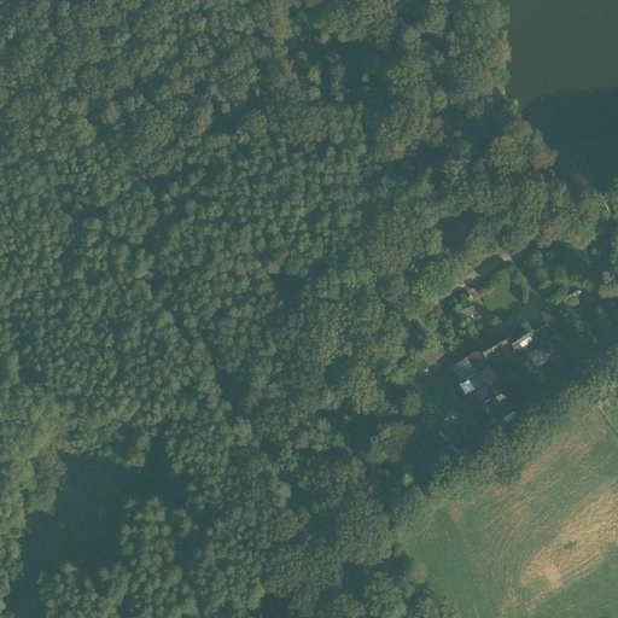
[(575,293),(563,299),(567,310),(579,304),(575,293)]
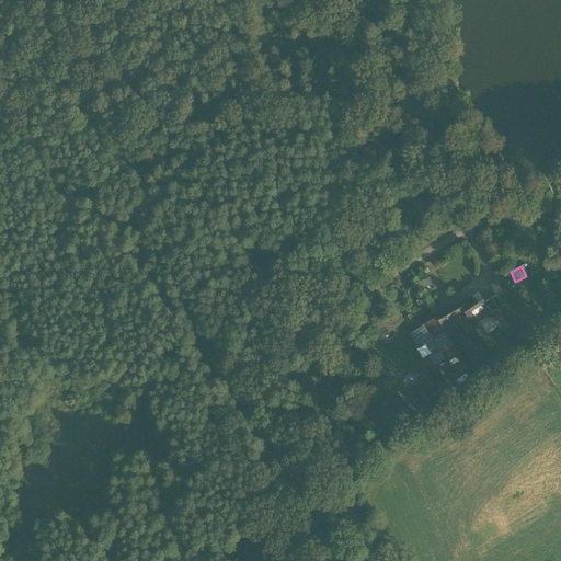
[(432,285),(430,278),(419,283),(422,289),(432,285)]
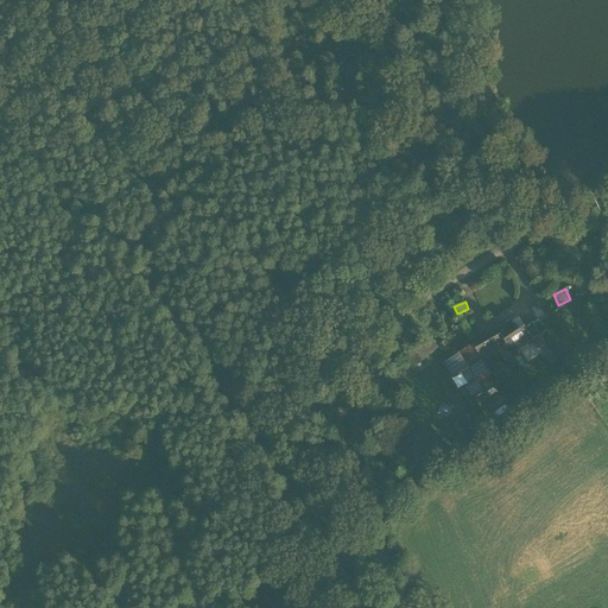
[(538,305),(531,309),(538,320),(544,315),(538,305)]
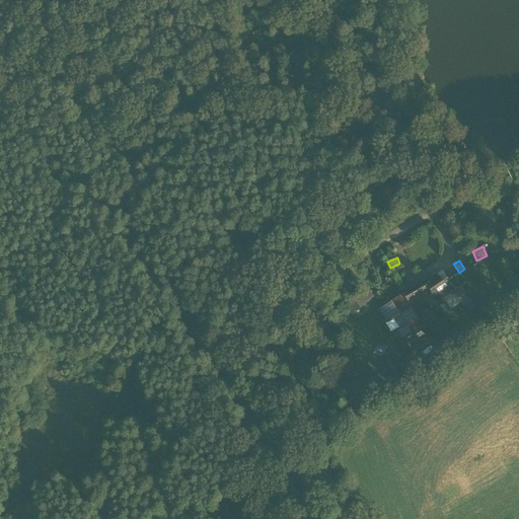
[(442,271),(437,275),(443,284),(447,281),(448,280),(442,271)]
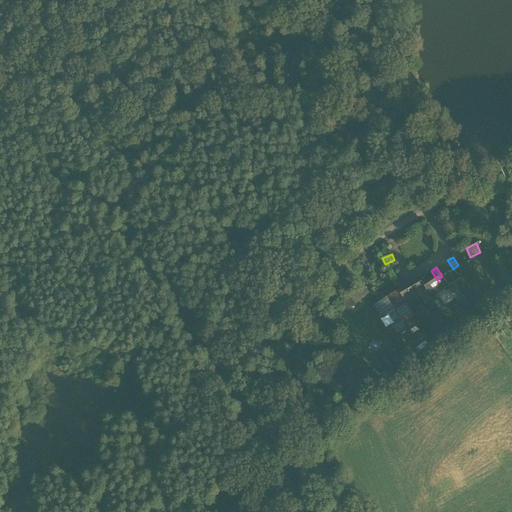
[(460,279),(453,269),(448,272),(455,282),(460,279)]
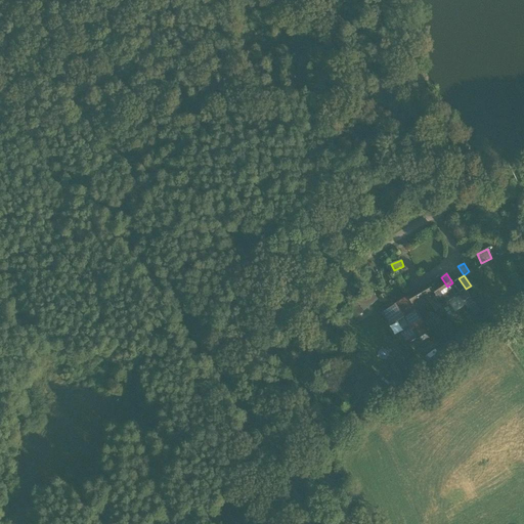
[(441,277),(429,286),(436,298),(430,302),(433,307),(438,303),(441,308),(448,303),(459,296),(460,295),(451,284),(447,287),(441,277)]
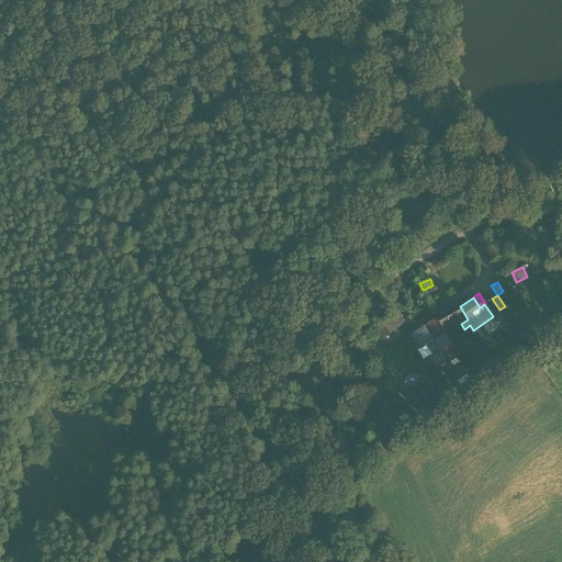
[(499,327),(501,330),(503,329),(509,325),(499,310),(492,299),(485,303),(484,304),(493,316),(492,317),(499,327)]
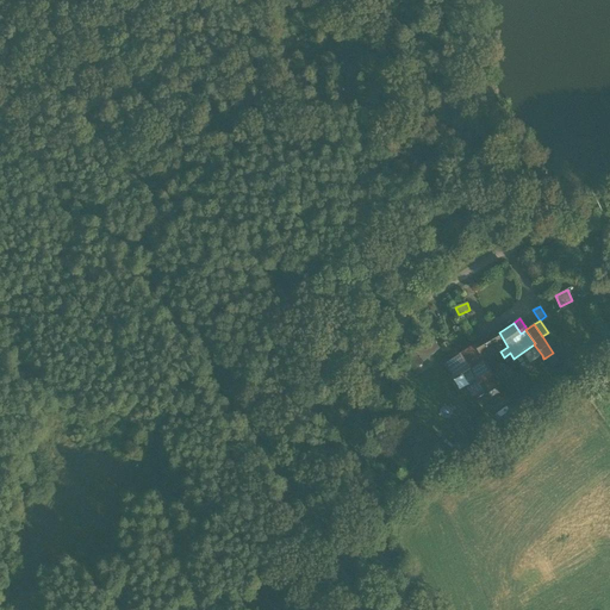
[(484,361),(500,352),(508,347),(499,332),(474,347),(484,361)]
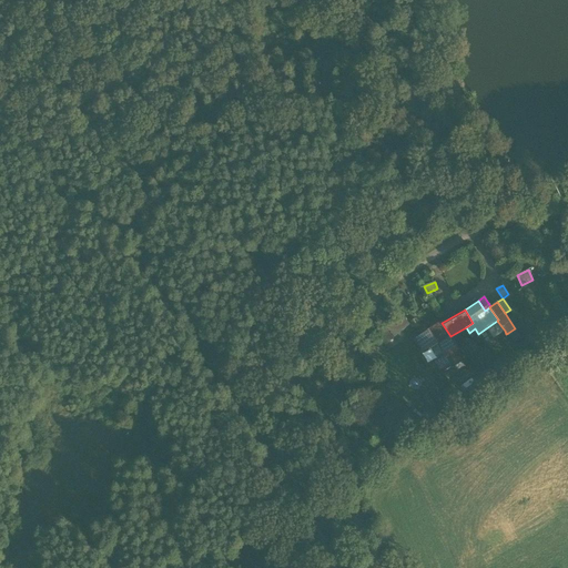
[(401,313),(384,325),(394,337),(411,325),(401,313)]
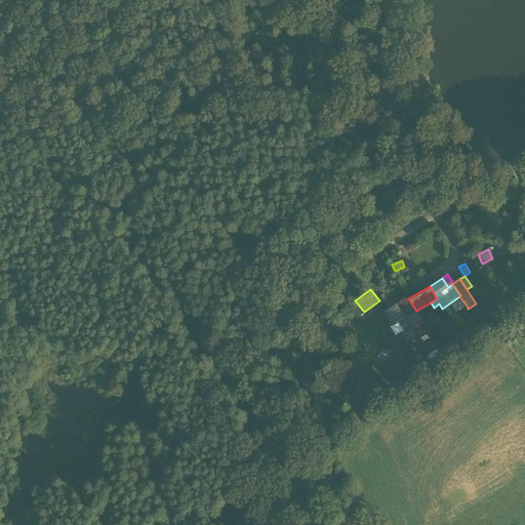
[(456,313),(467,306),(459,296),(449,304),(456,313)]
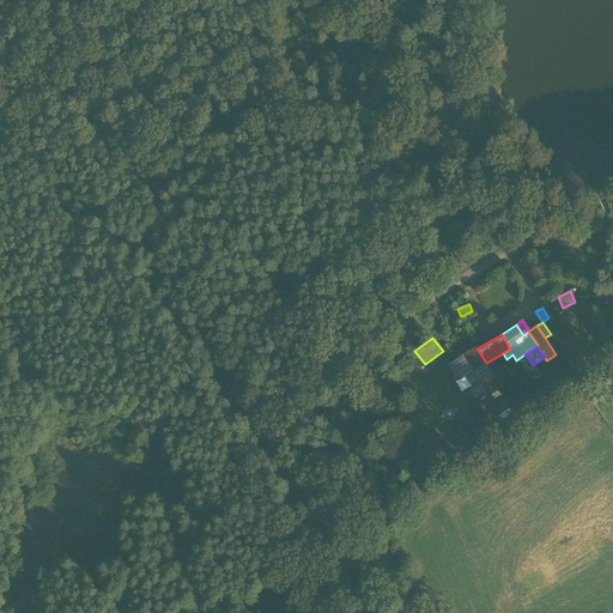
[(472,372),(479,384),(481,388),(496,378),(486,363),(477,349),(462,357),(472,372)]
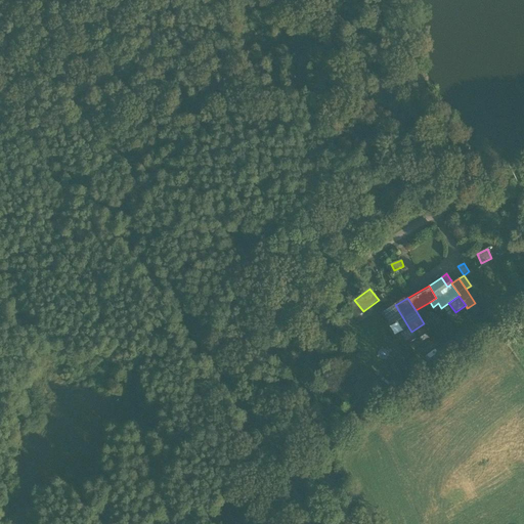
[(363,313),(355,303),(348,309),(356,318),(363,313)]
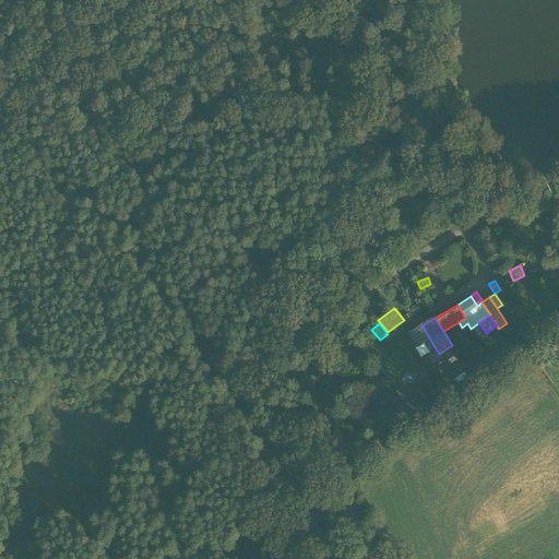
[(513,333),(507,323),(500,328),(507,337),(513,333)]
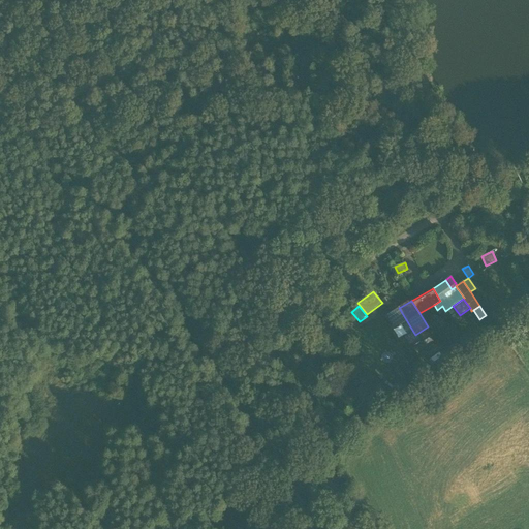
[(399,325),(407,321),(399,308),(386,315),(392,324),(396,322),(399,325)]
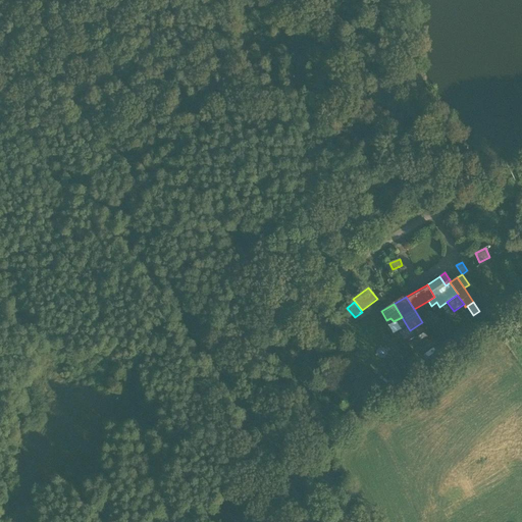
[(394,321),(400,331),(403,330),(408,327),(402,317),(394,321)]
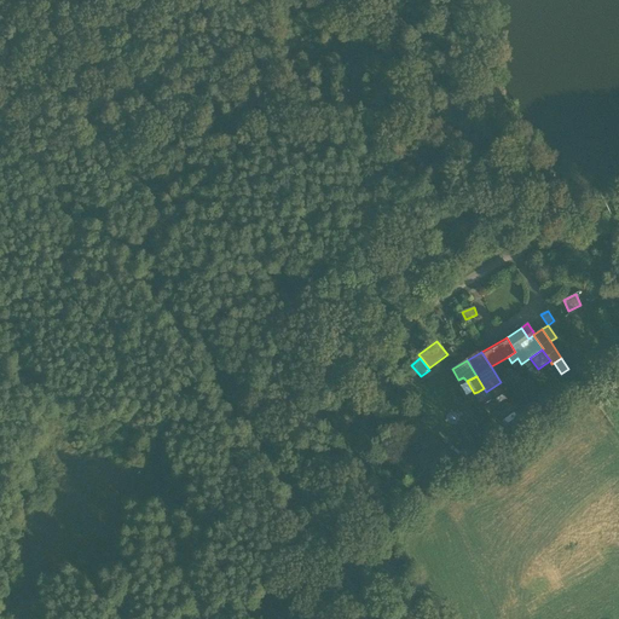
[(505,391),(501,382),(486,392),(484,388),(478,392),(485,404),(491,400),(505,391)]
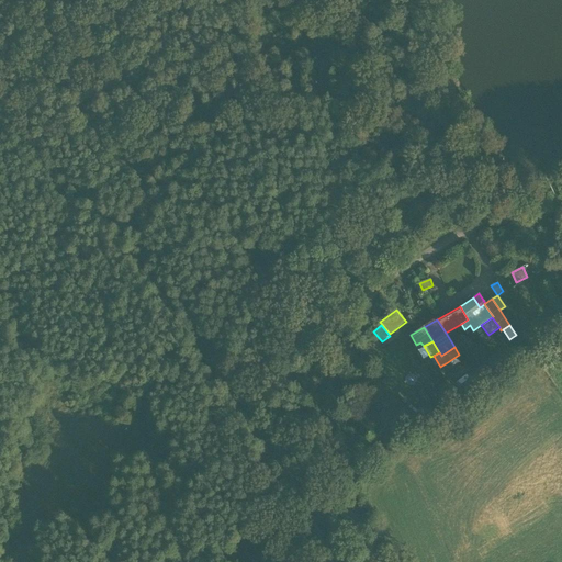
[(440,367),(434,356),(430,357),(438,369),(440,367)]
